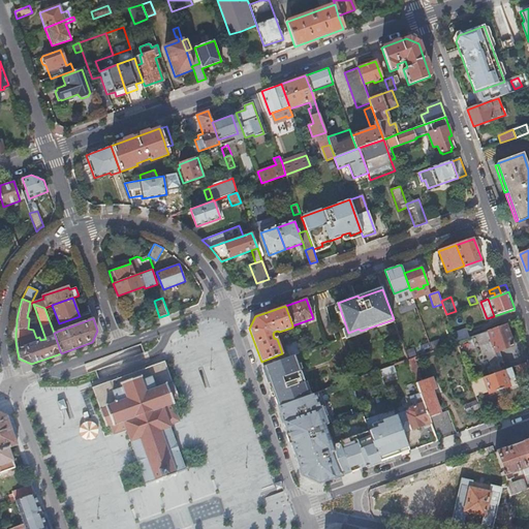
[(506,325),(488,332),(496,352),(514,346),(506,325)]
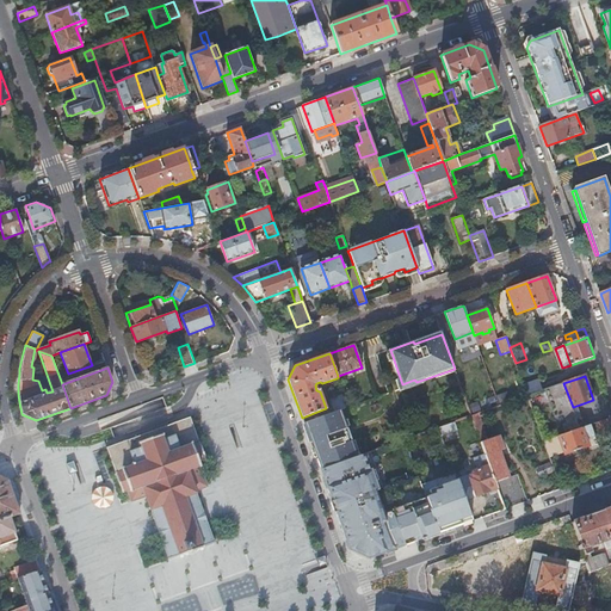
[(525,387),(528,395),(532,394),(543,390),(539,382),(525,387)]
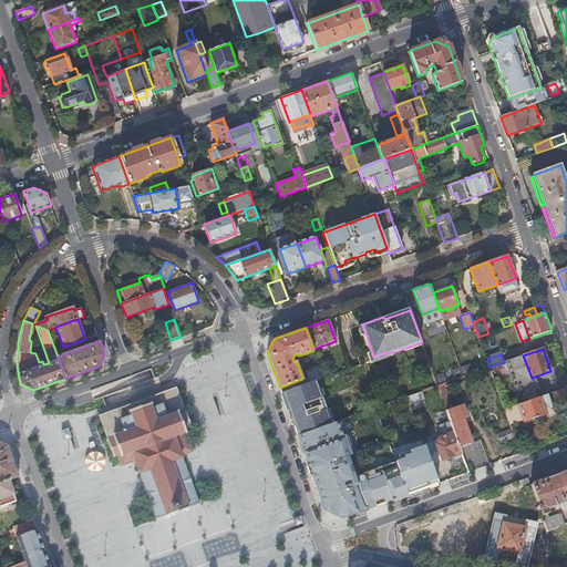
[(500,366),(491,369),(495,379),(504,377),(500,366)]
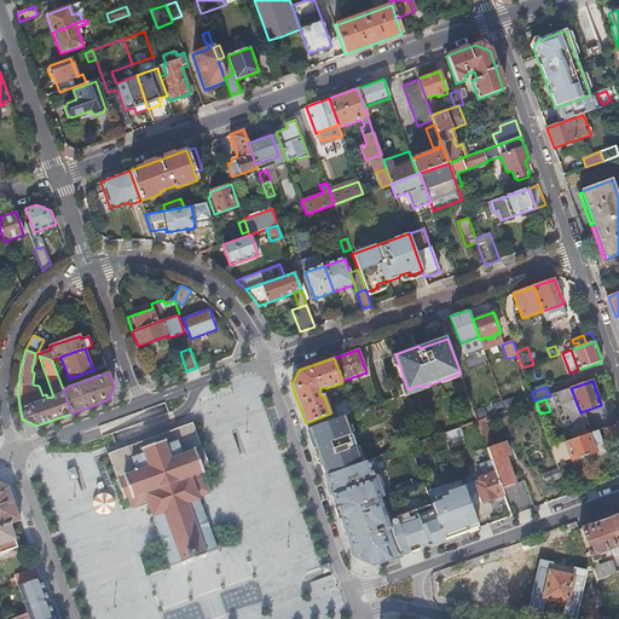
[(339,417),(348,414),(352,412),(347,400),(341,403),(342,406),(336,409),(339,417)]
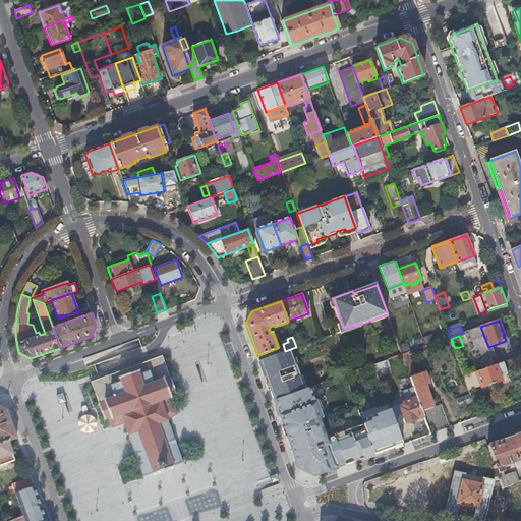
[(273,400),(307,388),(293,348),(285,351),(258,360),(273,400)]
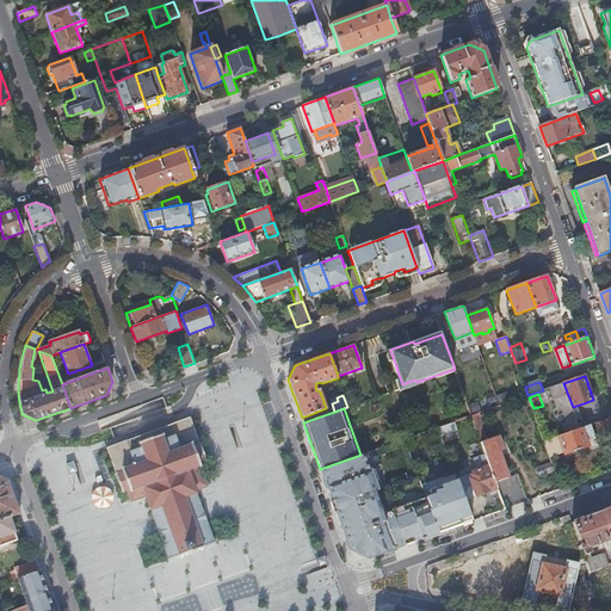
[(489,438),(480,413),(471,415),(481,442),(489,438)]
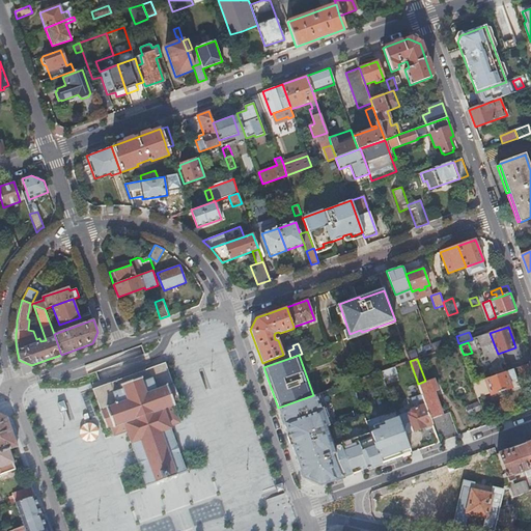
[(173,436),(170,428),(172,428),(171,426),(180,422),(177,414),(174,403),(180,401),(174,385),(173,385),(166,363),(93,389),(102,411),(101,411),(107,427),(111,426),(114,435),(128,430),(131,441),(130,442),(131,443),(132,443),(134,450),(133,450),(134,451),(135,451),(138,458),(136,458),(137,460),(138,459),(140,467),(139,467),(140,469),(141,468),(143,475),(142,475),(143,477),(144,477),(147,484),(146,486),(148,487),(148,485),(158,482),(158,484),(160,483),(159,482),(174,476),(175,478),(177,477),(176,475),(185,473),(187,474),(187,472),(186,471),(183,463),(184,463),(184,460),(183,462),(179,454),(180,453),(180,452),(179,452),(178,451),(176,446),(177,445),(177,444),(176,444),(173,437),(174,437),(174,436),(173,436)]
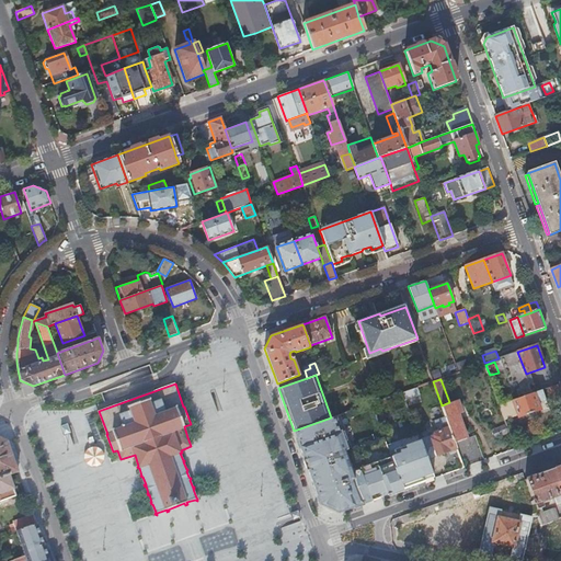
[(556,401),(560,399),(560,384),(551,388),(556,401)]
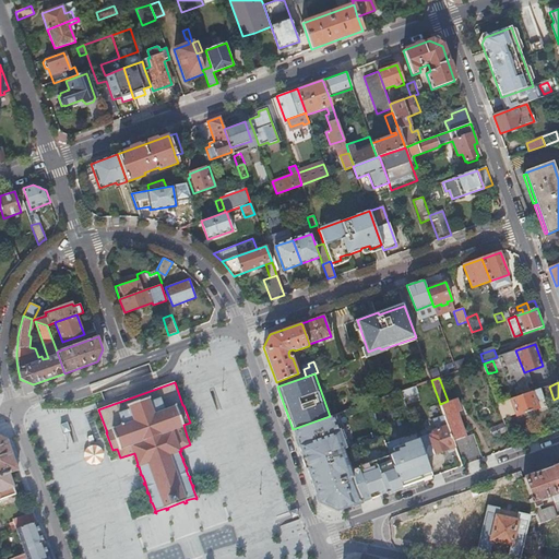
[(418,393),(415,385),(401,391),(401,392),(403,396),(404,399),(418,393)]
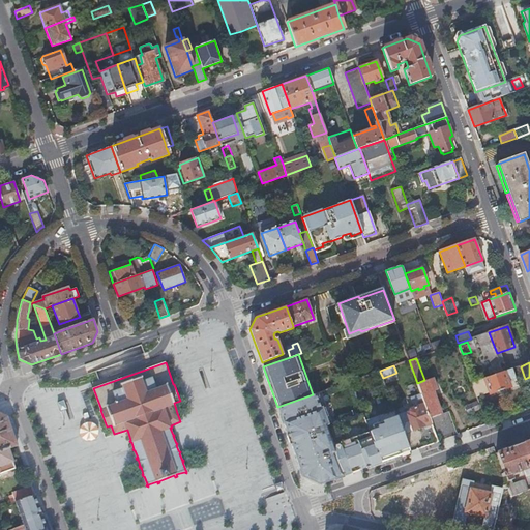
[(513,369),(486,379),(490,392),(491,394),(510,387),(512,391),(521,388),(513,369)]
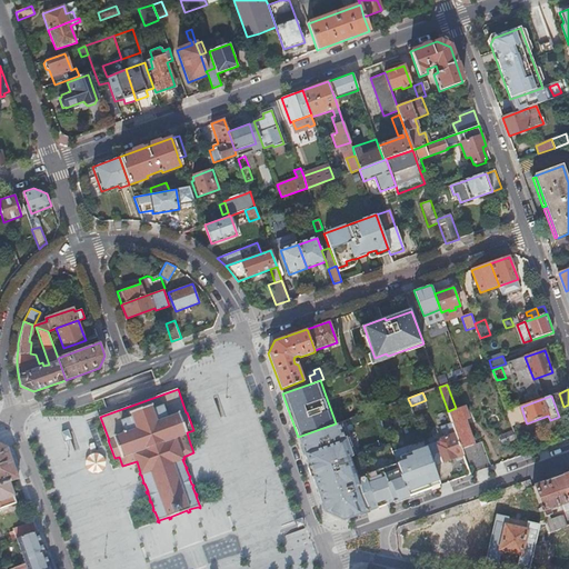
[(461,449),(473,445),(465,419),(469,418),(466,405),(456,408),(448,411),(451,419),(452,423),(461,449)]
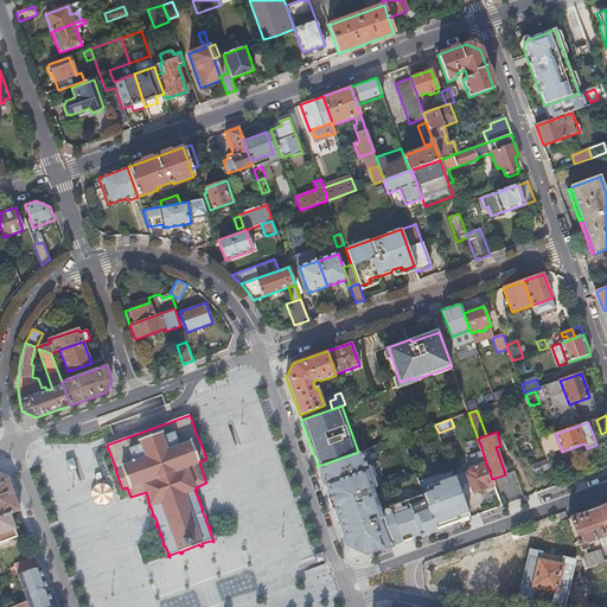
[(556,434),(541,439),(547,454),(561,449),(556,434)]
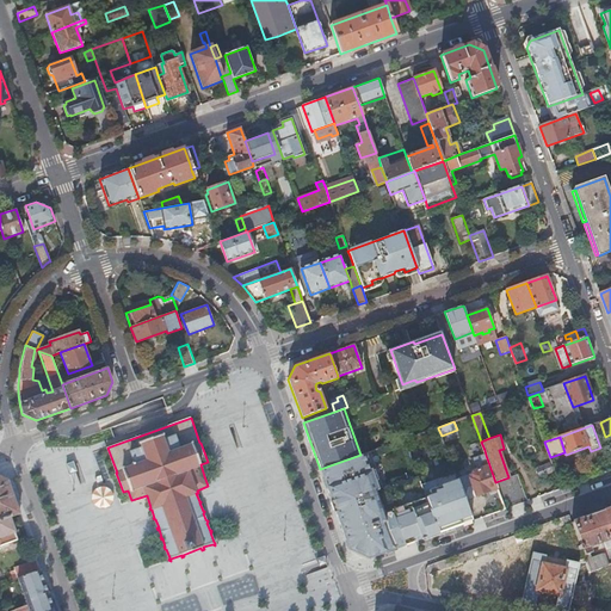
[(360,455),(320,469),(326,486),(331,499),(333,506),(350,554),(364,560),(383,554),(393,550),(403,545),(388,501),(383,488),(382,488),(369,452),(360,455)]
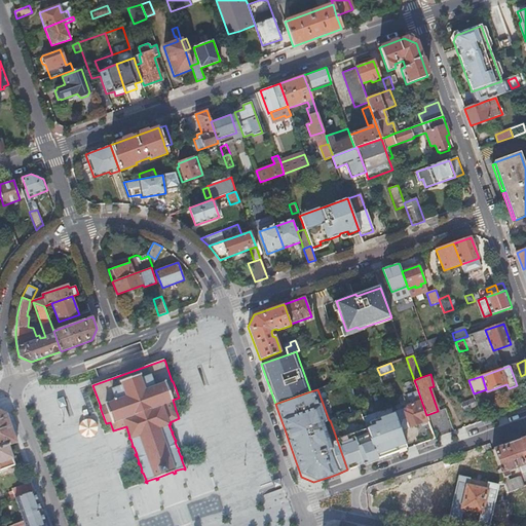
[(411,426),(428,420),(426,415),(418,391),(409,395),(412,404),(407,406),(406,408),(407,411),(405,411),(411,426)]
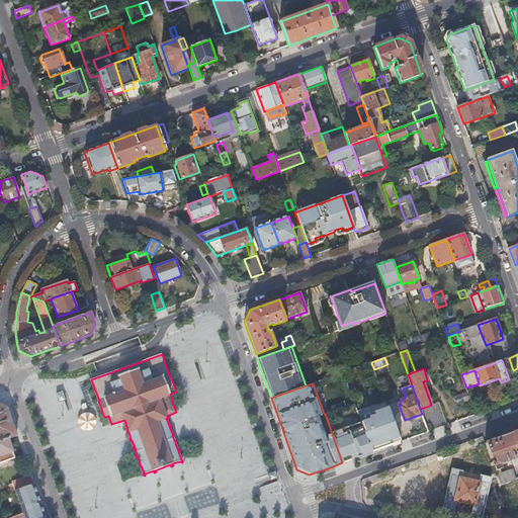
[(63,392),(57,394),(60,402),(66,400),(63,392)]
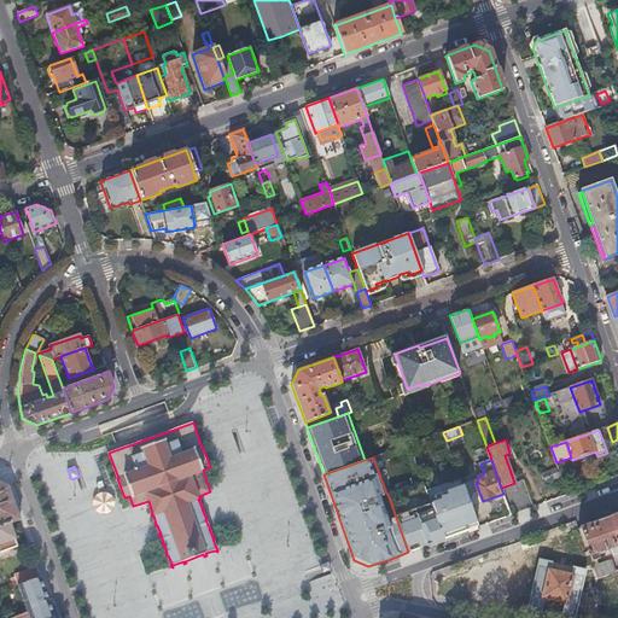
[(443,540),(467,531),(465,526),(476,523),(462,485),(430,497),(427,494),(423,481),(389,493),(388,494),(392,507),(408,552),(443,540)]
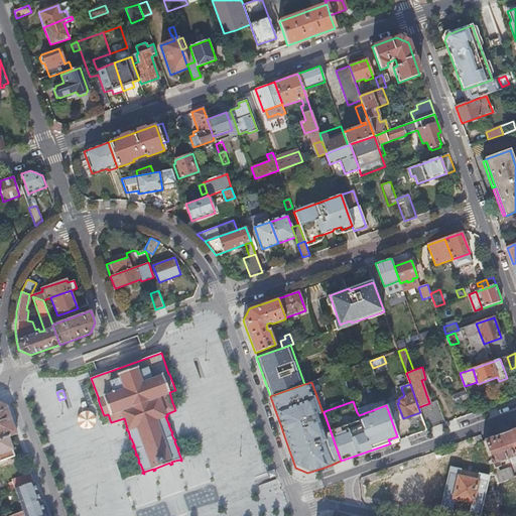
[(0,439),(7,437),(16,433),(6,406),(0,402),(0,439)]
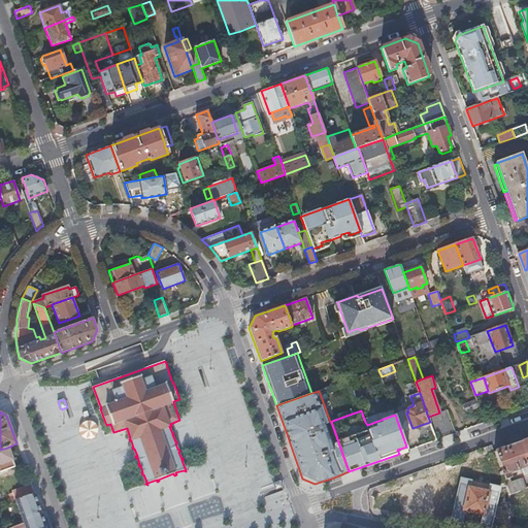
[(527,465),(527,438),(495,451),(502,470),(503,474),(506,485),(510,494),(519,491),(526,488),(522,477),(512,482),(508,472),(522,468),(524,474),(527,472),(527,466),(527,465)]
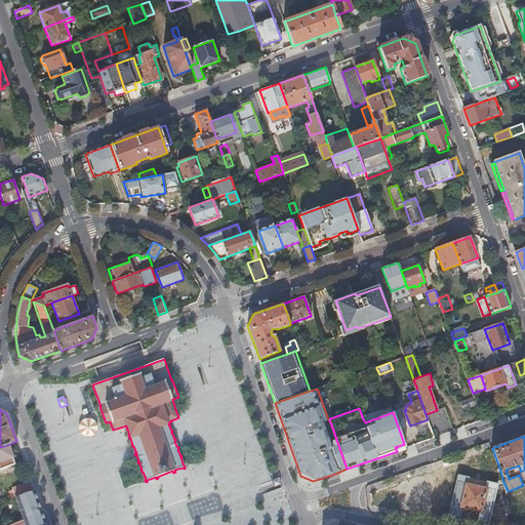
[(0,447),(0,466),(3,465),(3,468),(14,463),(7,445),(0,447)]
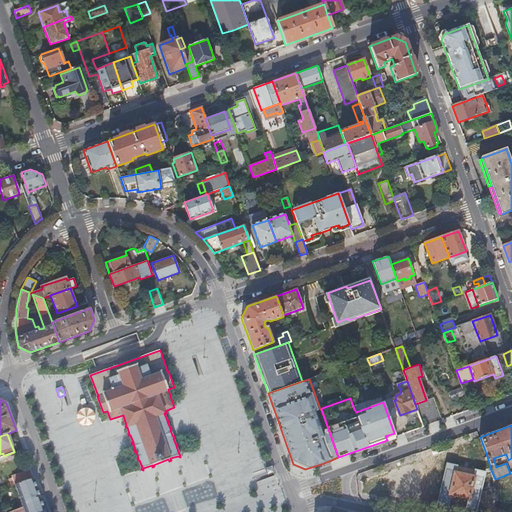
[(447,463),(436,509),(447,511),(451,493),(468,497),(464,511),(475,511),(477,508),(487,511),(487,509),(489,503),(492,490),(494,482),(495,479),(491,470),(486,472),(475,469),(473,477),(456,473),(458,465),(447,463)]
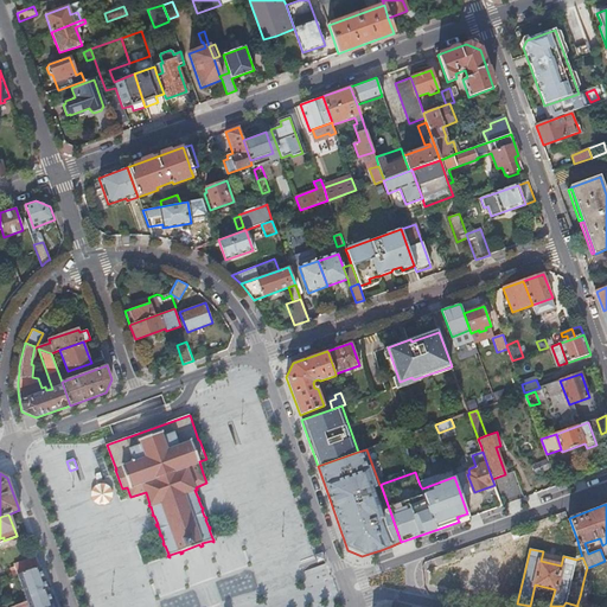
[(563,556),(543,551),(541,561),(561,566),(563,556)]
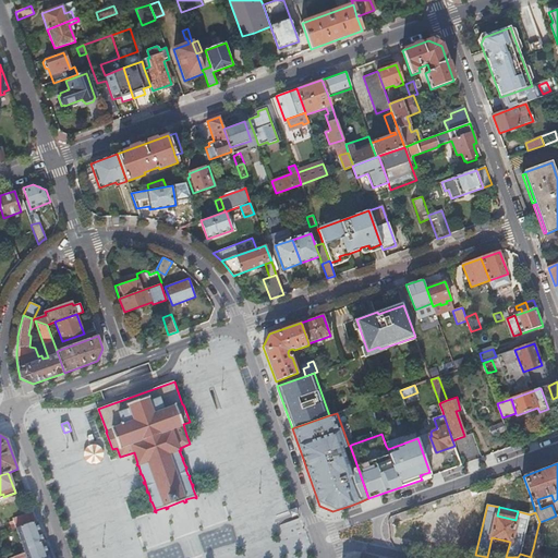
[(15,528),(15,529),(36,521),(33,512),(13,520),(13,522),(10,523),(12,529),(15,528)]
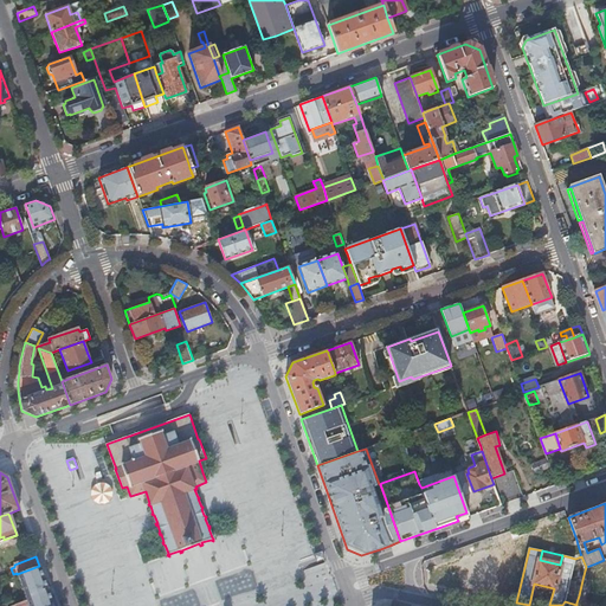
[(466,559),(466,569),(468,573),(468,577),(468,587),(495,586),(492,558),(466,559)]
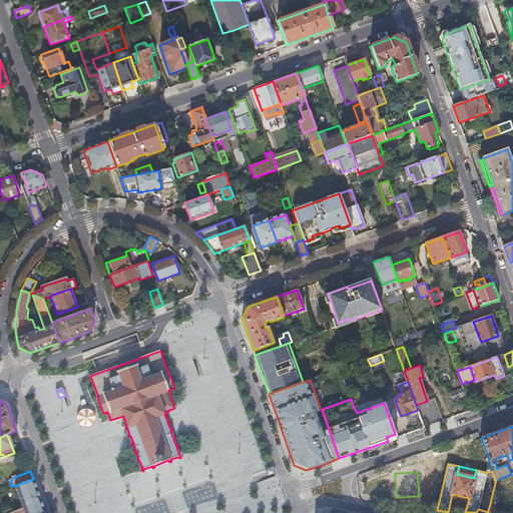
[(506,481),(504,477),(496,480),(495,483),(493,491),(498,492),(499,491),(498,490),(498,488),(500,486),(502,484),(504,482),(506,481)]
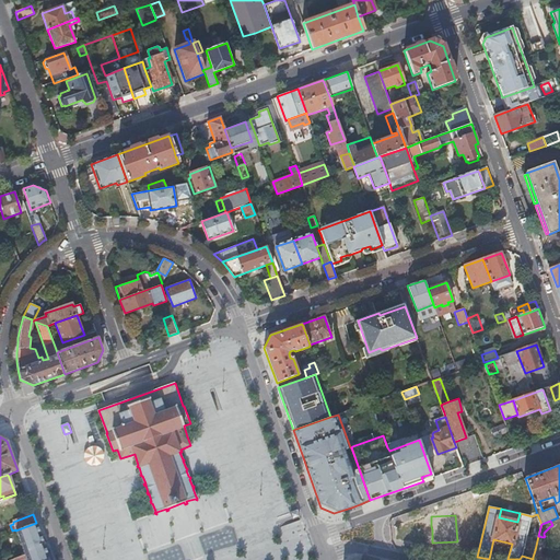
[(49,559),(36,523),(15,531),(24,551),(20,553),(22,558),(14,559),(49,559)]
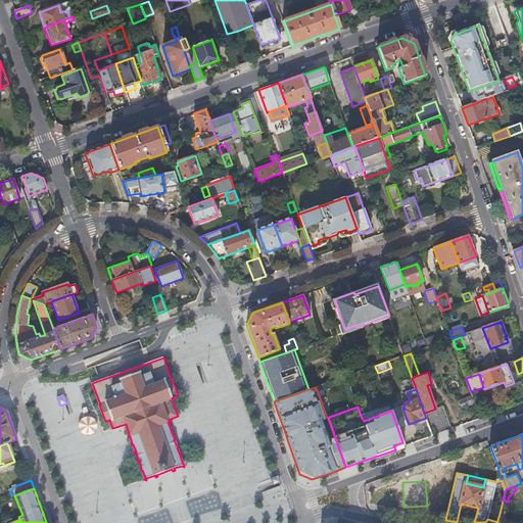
[(522,522),(522,507),(521,512),(508,510),(509,509),(507,509),(504,522),(522,522)]
